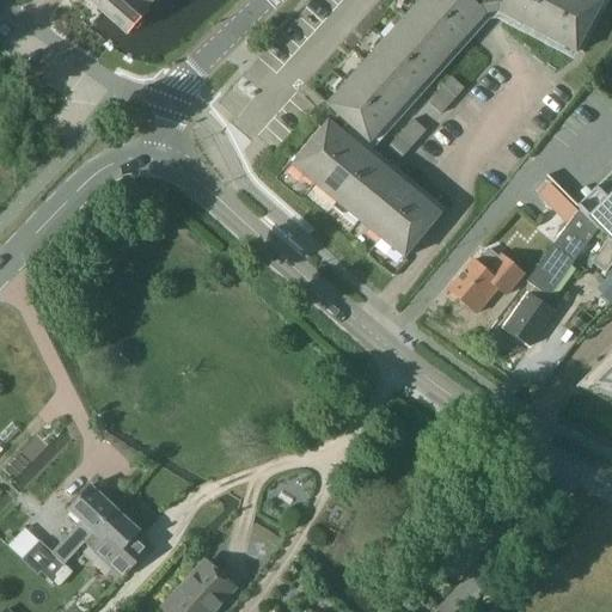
[(87,0),(127,36),(148,12),(146,11),(155,0),(154,0),(87,0)]
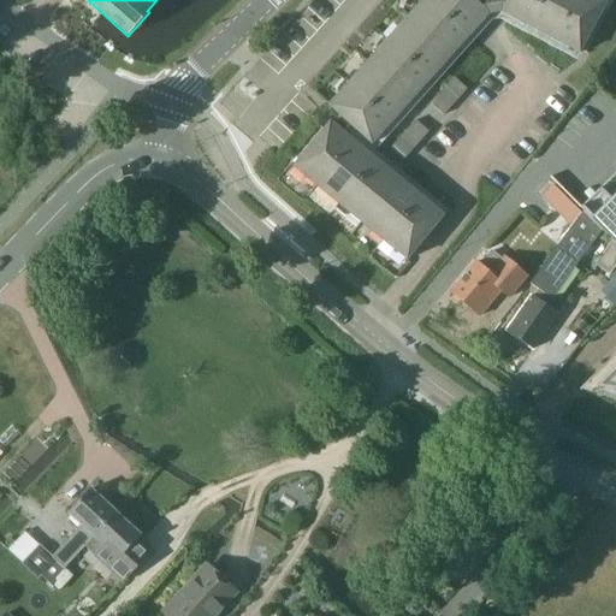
[(424,0),(329,106),(372,144),(490,15),(501,12),(579,53),(606,3),(602,0),(424,0)]
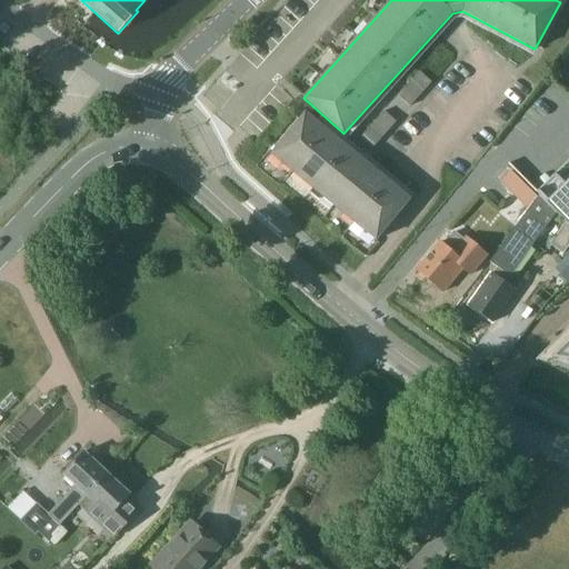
[(410,107),(431,83),(419,72),(398,97),(410,107)]
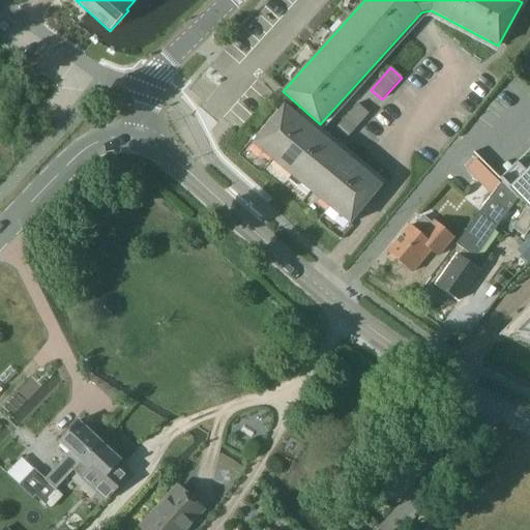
[(358,104),(354,108),(334,130),(345,141),(369,114),(358,104)]
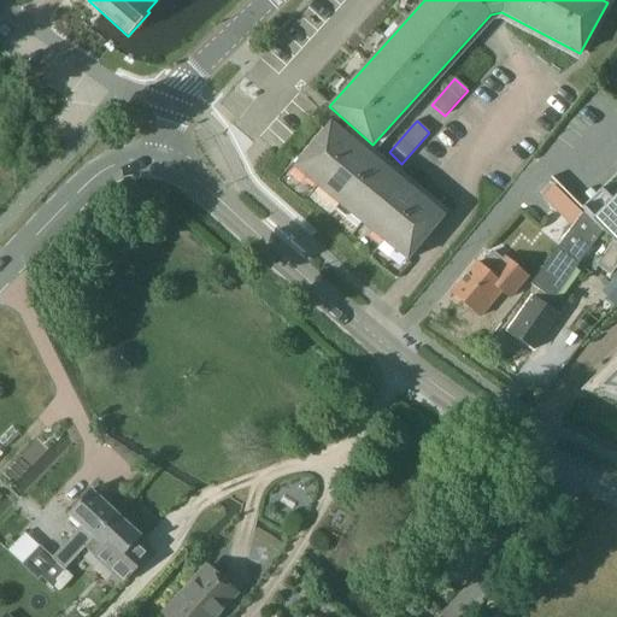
[(317,187),(354,142),(330,123),(294,168),(317,187)]
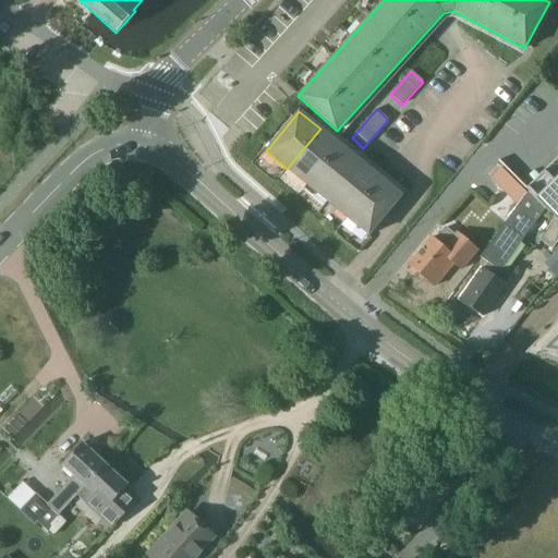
[(320,129),(287,169),(307,185),(340,145),(320,129)]
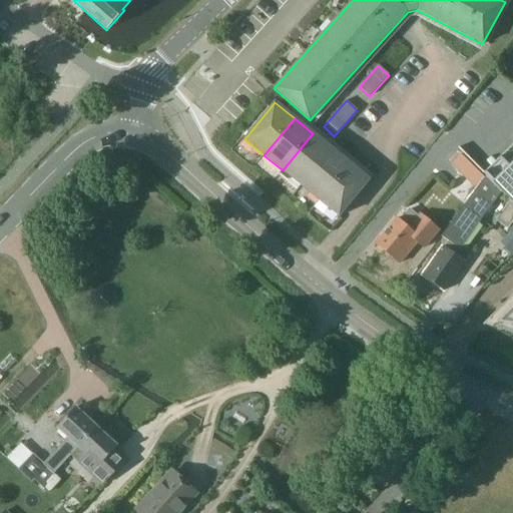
[(313,133),(283,170),(301,186),(332,148),(313,133)]
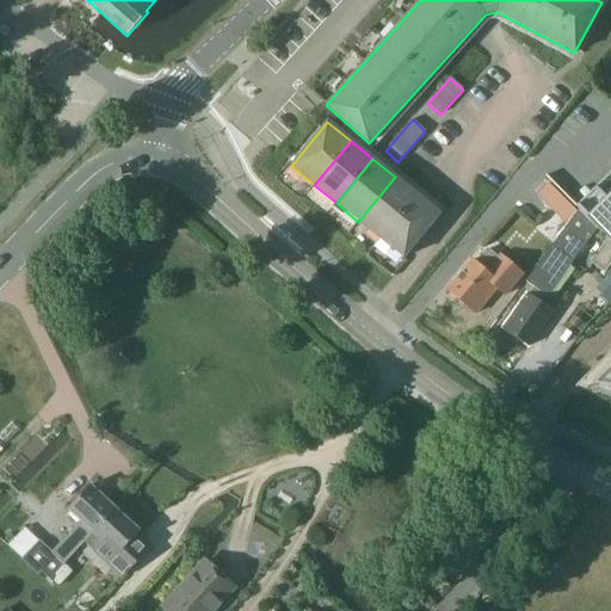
[(395,177),(358,222),(381,240),(417,196),(395,177)]
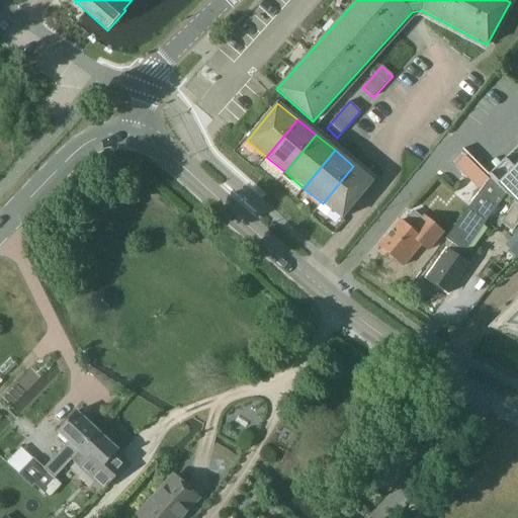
[(454,166),(479,189),(488,179),(464,156),(454,166)]
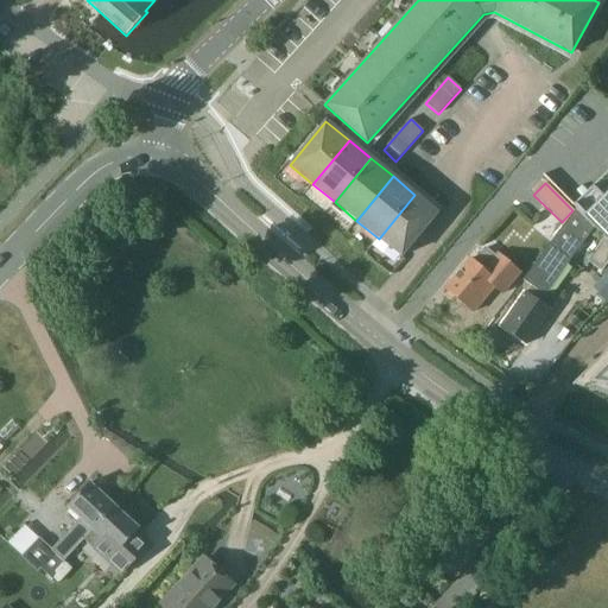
[(575,203),(572,206),(607,241),(607,201),(593,185),(590,188),(606,203),(597,211),(595,210),(588,216),(575,203)]
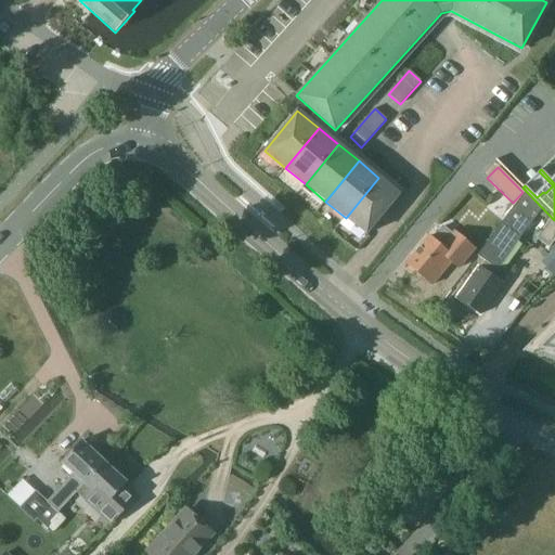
[(378,178),(346,218),(366,235),(399,194),(378,178)]
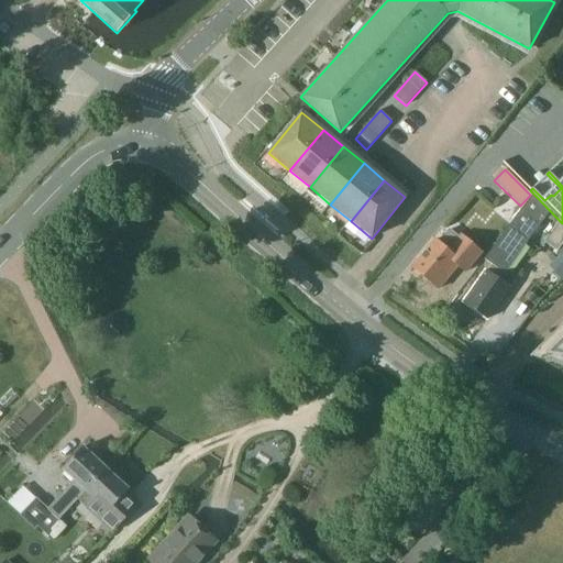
[(478,283),(465,301),(488,318),(509,288),(503,283),(499,280),(550,210),(532,192),(530,195),(521,207),(485,258),(492,264),(487,272),(486,271),(478,283)]
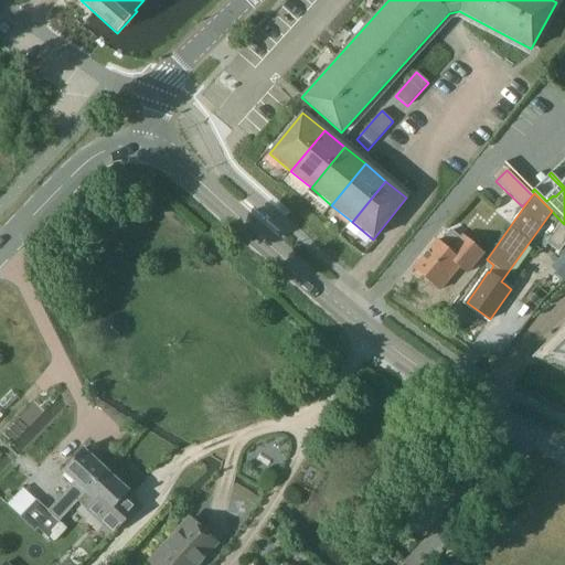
[(564,225),(561,221),(546,243),(560,252),(564,243),(564,225)]
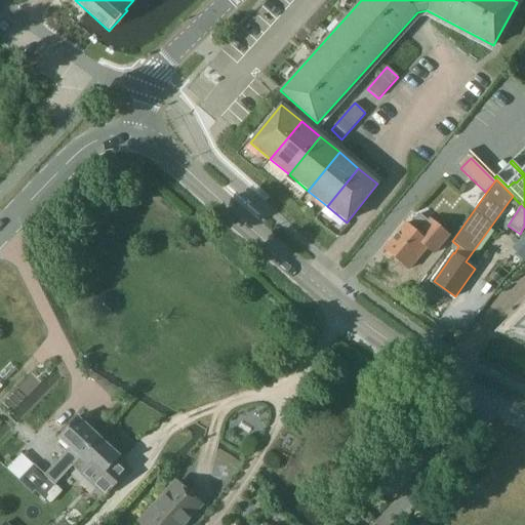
[(406,224),(385,248),(410,270),(429,247),(435,253),(450,235),(430,217),(428,220),(419,213),(409,227),(406,224)]
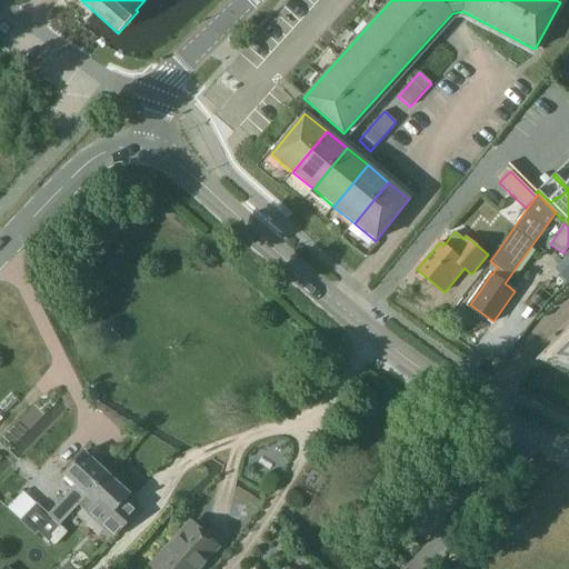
[(568,327),(536,360),(538,361),(546,355),(568,365),(568,327)]
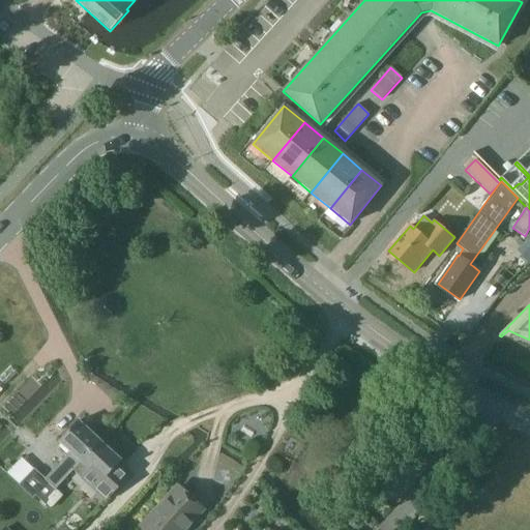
[(76,470),(101,442),(79,420),(59,440),(71,451),(64,460),(76,470)]
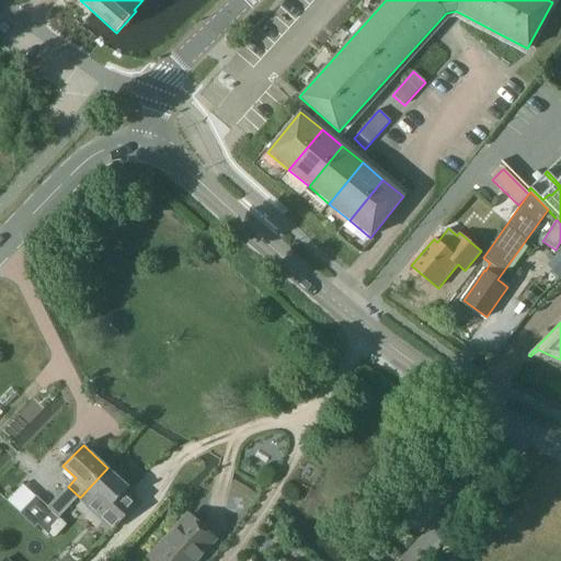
[(134,507),(121,495),(128,488),(107,468),(80,497),(113,529),(134,507)]
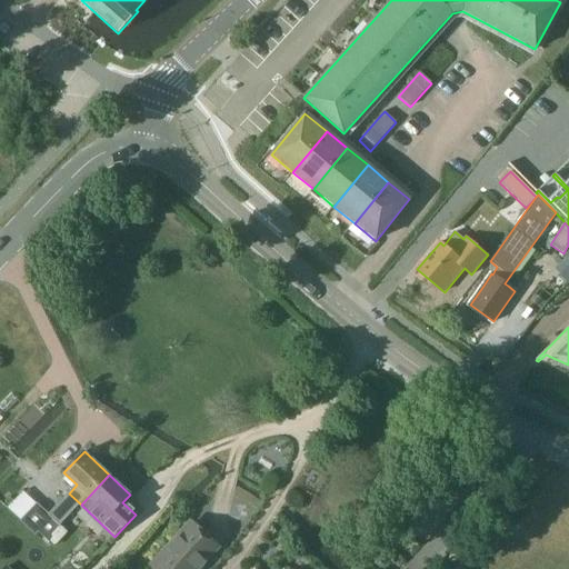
[(8,507),(46,542),(49,539),(53,543),(67,529),(25,490),(8,507)]
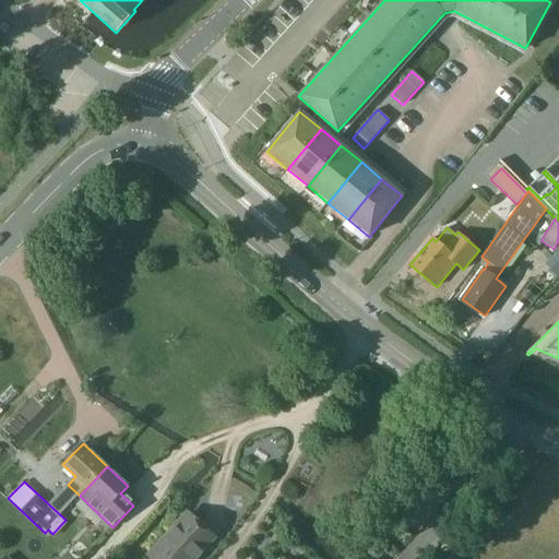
[(153,558),(192,558),(214,537),(188,513),(150,555),(153,558)]
